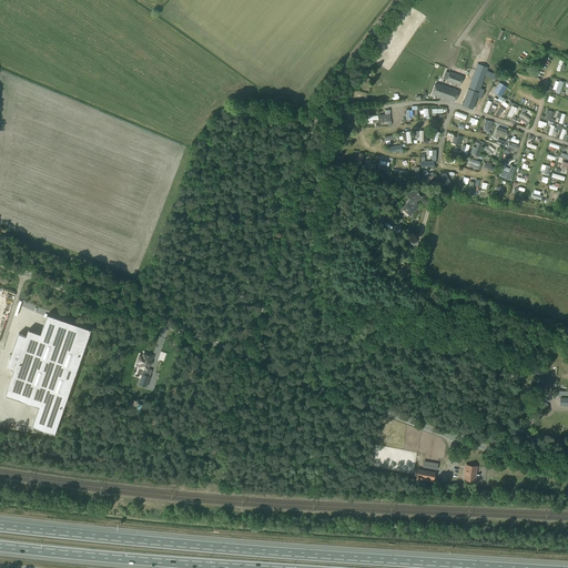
[(365,64),(361,71),(359,74),(363,77),(366,71),(368,67),(365,64)]
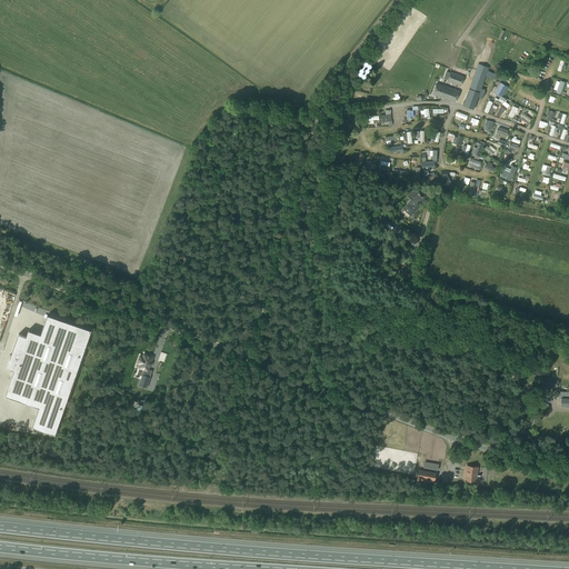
[(476,71),(463,106),(473,109),(487,71),(489,68),(478,65),(476,71)]
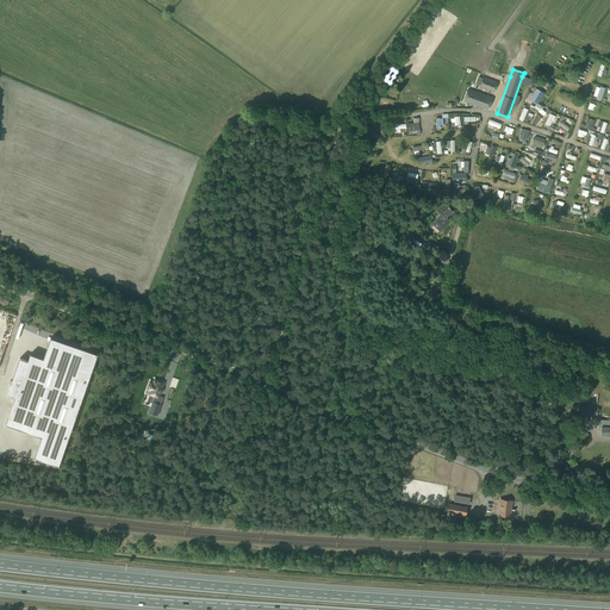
[(478,76),(475,83),(480,86),(480,87),(495,92),(497,82),(483,78),(483,79),(478,76)]
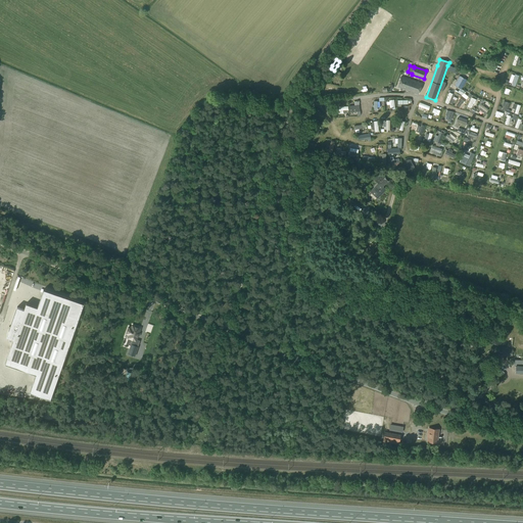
[(398,87),(418,94),(422,84),(401,77),(398,87)]
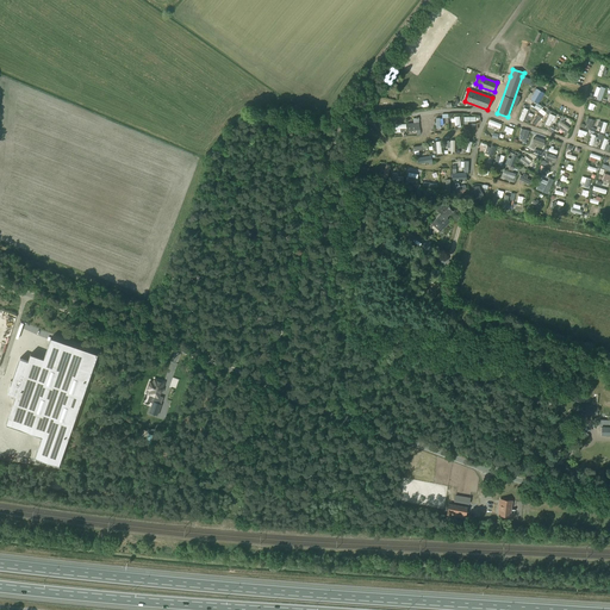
[(543,93),(536,89),(530,100),(537,104),(543,93)]
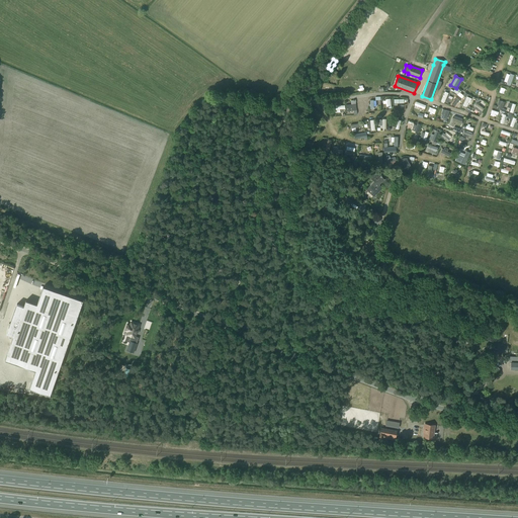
[(453,99),(454,100),(451,103),(454,106),(457,102),(458,103),(461,98),(456,95),(453,99)]
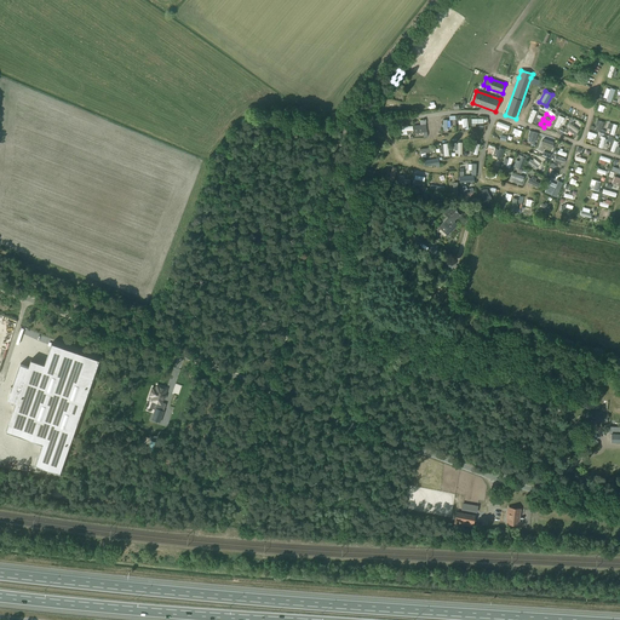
[(420,125),(413,125),(414,133),(423,133),(426,132),(425,120),(420,120),(420,125)]
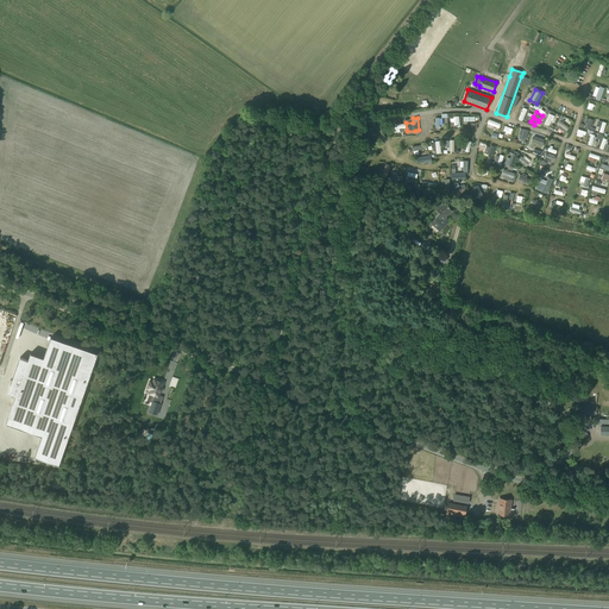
[(559,120),(557,124),(559,125),(566,131),(569,127),(559,120)]
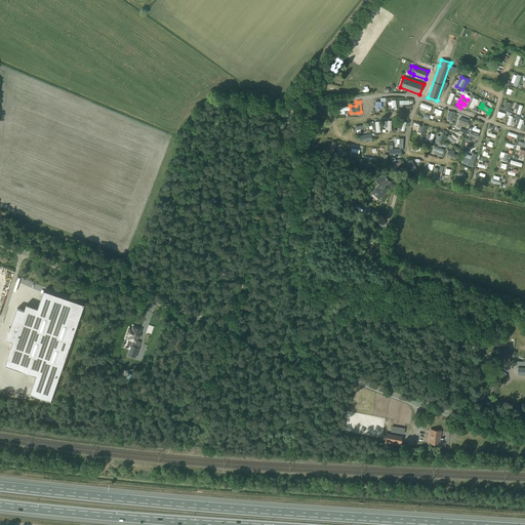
[(458,119),(455,126),(459,128),(460,124),(468,126),(469,122),(458,119)]
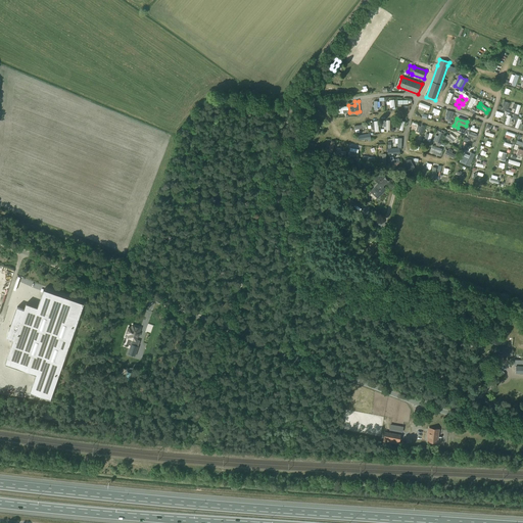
[(418,126),(416,132),(419,133),(419,134),(422,135),(424,126),(422,125),(421,127),(418,126)]
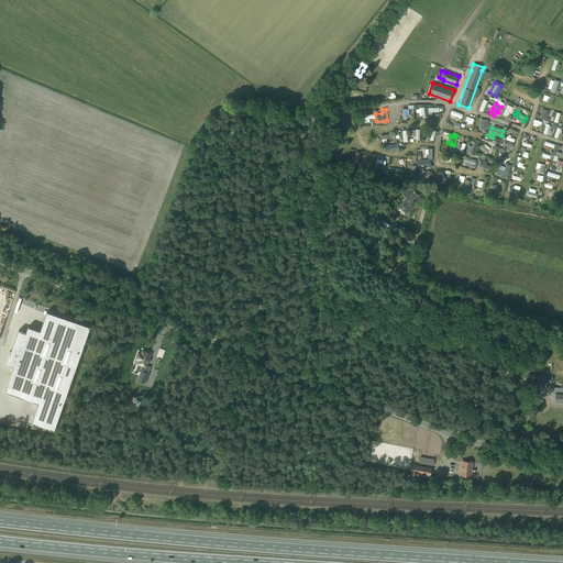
[(468,145),(466,152),(473,154),(477,143),(473,141),(471,146),(468,145)]
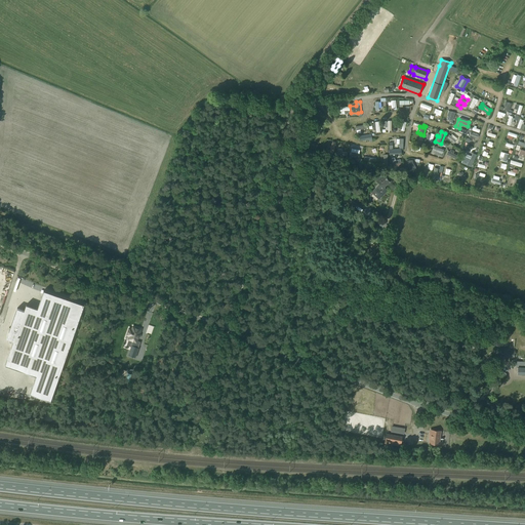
[(448,134),(446,137),(449,139),(453,144),(456,140),(448,134)]
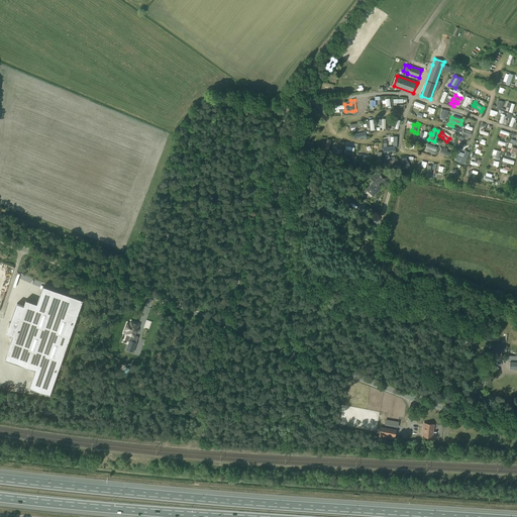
[(441,148),(439,151),(449,157),(451,153),(445,150),(443,149),(441,148)]
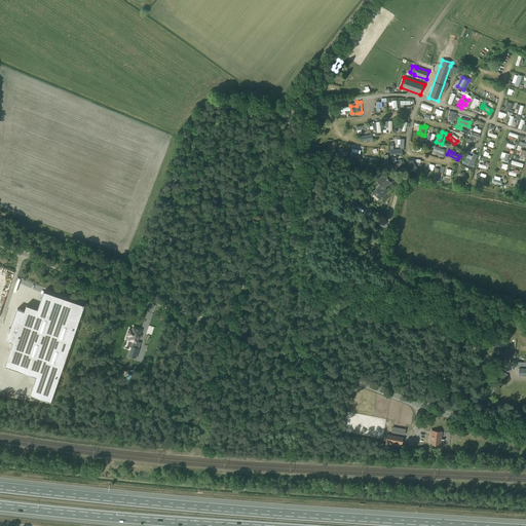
[(465,156),(462,163),(472,167),(477,155),(474,153),(472,156),(467,154),(466,156),(465,156)]
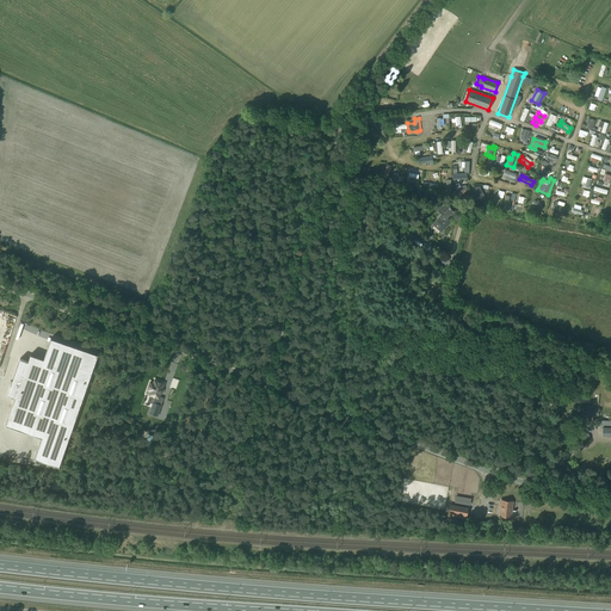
[(535,201),(532,203),(541,210),(543,208),(538,203),(536,202),(535,201)]
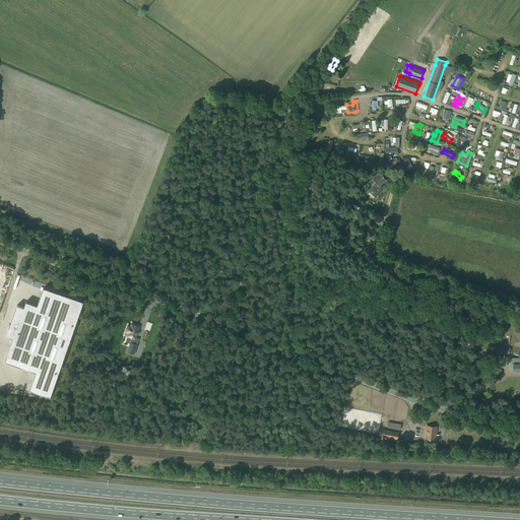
[(372,173),(369,176),(371,178),(377,184),(370,191),(375,196),(378,193),(379,194),(383,190),(382,189),(383,188),(380,186),(385,180),(382,177),(382,176),(375,174),(372,173)]
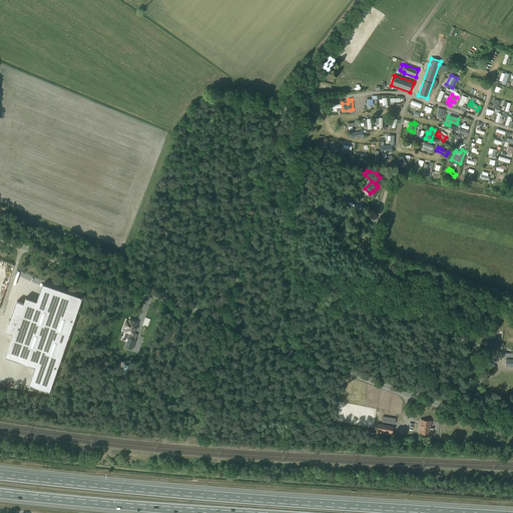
[(345,203),(348,199),(339,192),(336,196),(345,203)]
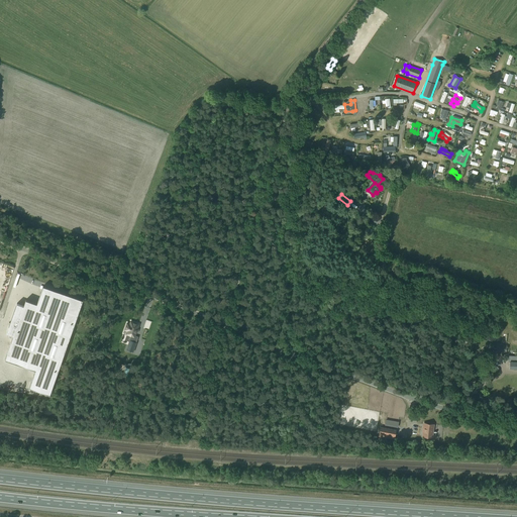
[(384,281),(383,275),(383,272),(379,273),(379,275),(374,276),(374,275),(371,276),(371,278),(373,277),(374,283),(384,281)]
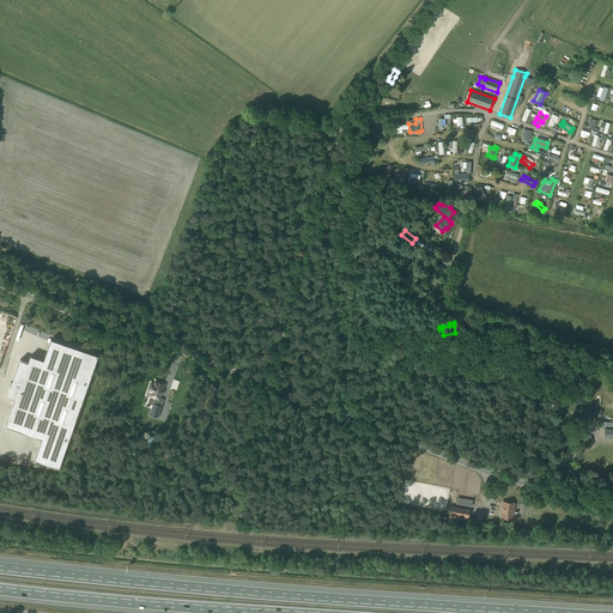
[(17,401),(6,429),(43,442),(35,463),(59,473),(99,360),(53,343),(46,364),(31,358),(29,365),(20,362),(7,398),(17,401)]
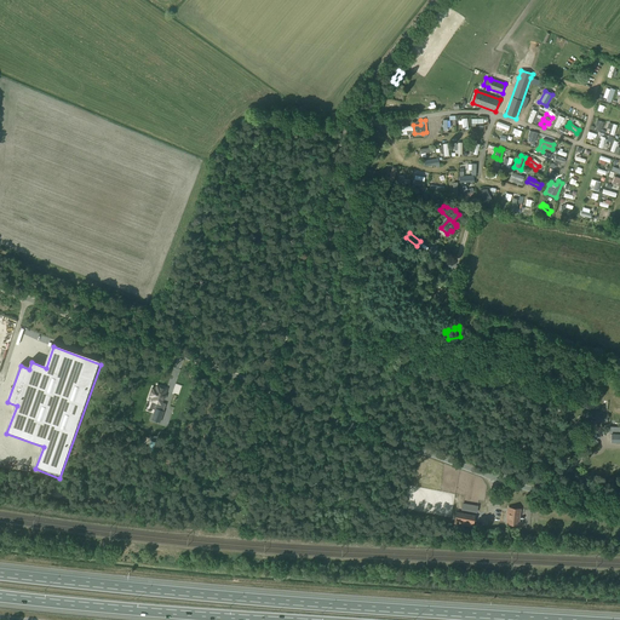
[(153,388),(149,396),(153,397),(151,401),(153,401),(151,403),(156,405),(155,409),(151,419),(160,422),(164,411),(164,408),(165,405),(161,403),(164,399),(165,395),(167,389),(156,385),(156,389),(153,388)]
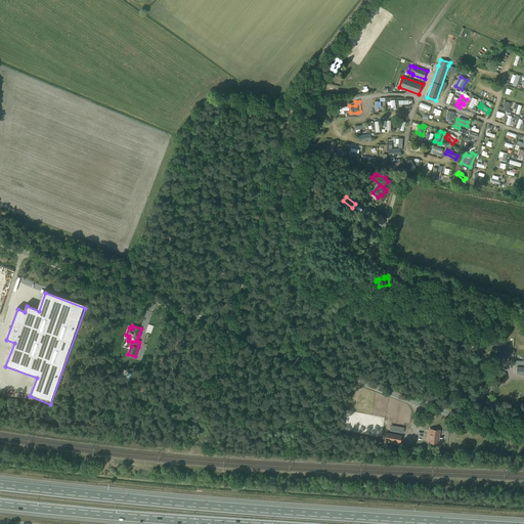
[(513,357),(515,347),(509,346),(509,348),(503,348),(501,355),(513,357)]
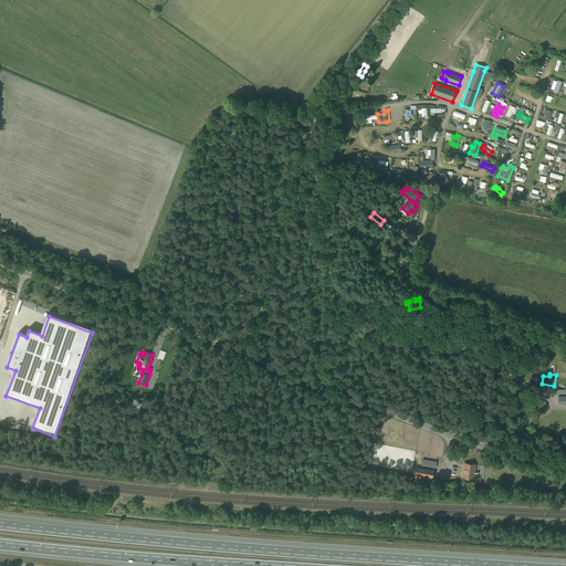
[(565,397),(565,396),(565,395),(565,389),(556,390),(556,395),(557,395),(557,405),(565,405),(565,397)]
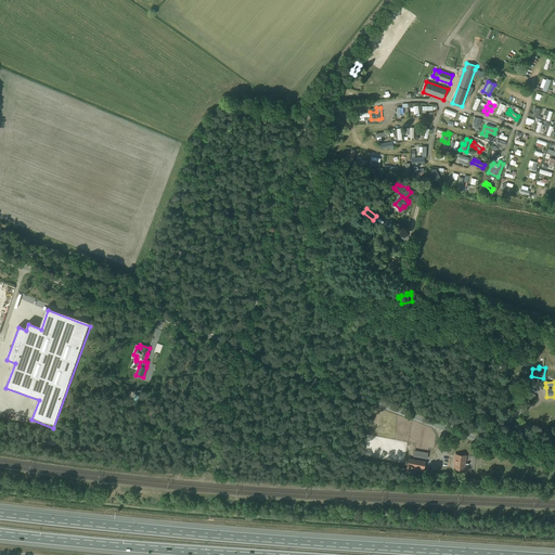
[(537,396),(527,389),(523,395),(532,401),(537,396)]
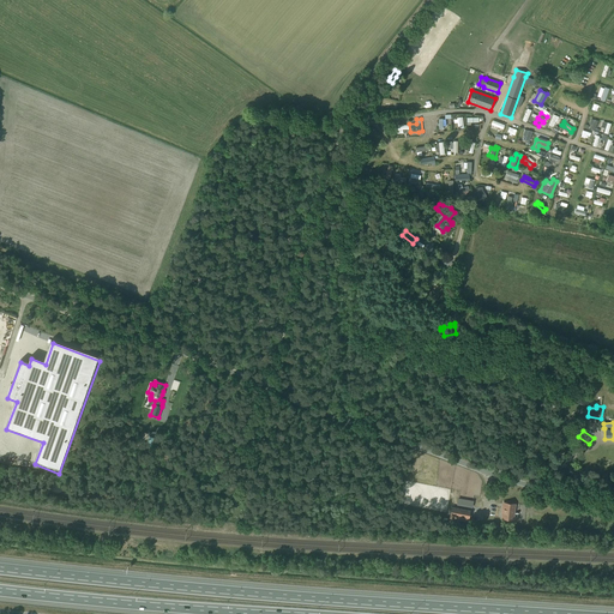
[(458,498),(457,505),(473,507),(474,501),(458,498)]
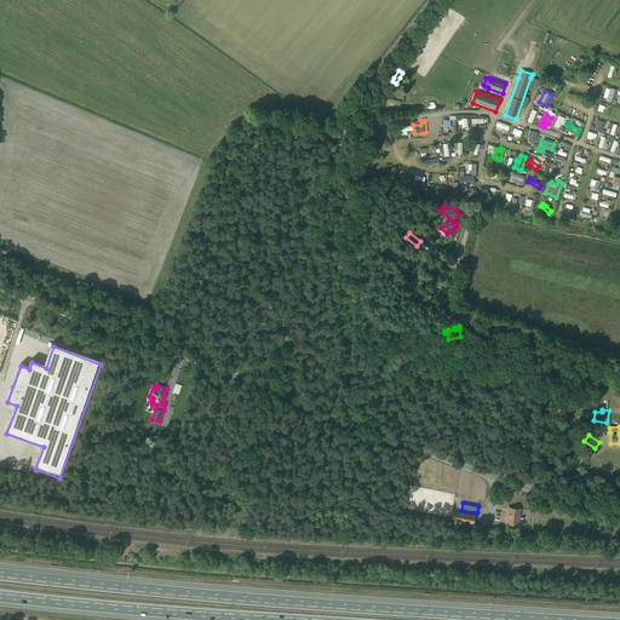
[(520,509),(509,507),(507,523),(518,524),(520,509)]
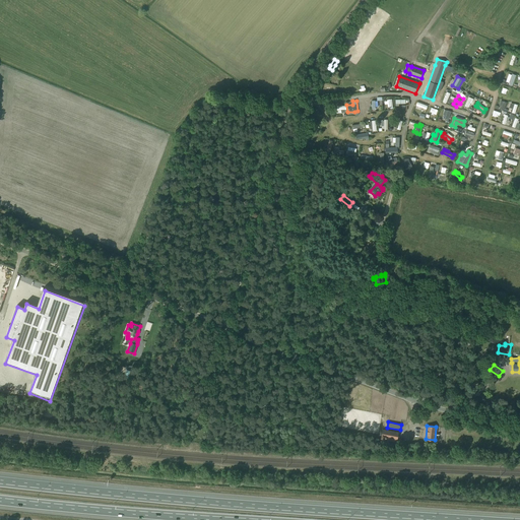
[(396,442),(397,436),(382,433),(381,439),(396,442)]
